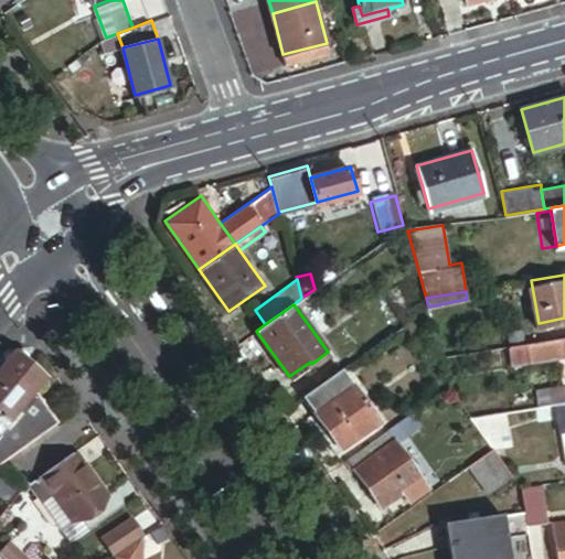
[(561,337),(528,343),(530,359),(563,355),(561,337)]
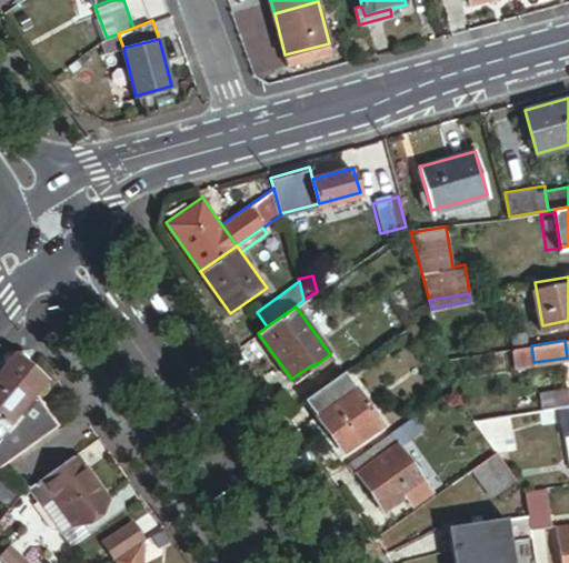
[(531,345),(509,349),(512,365),(533,362),(531,345)]
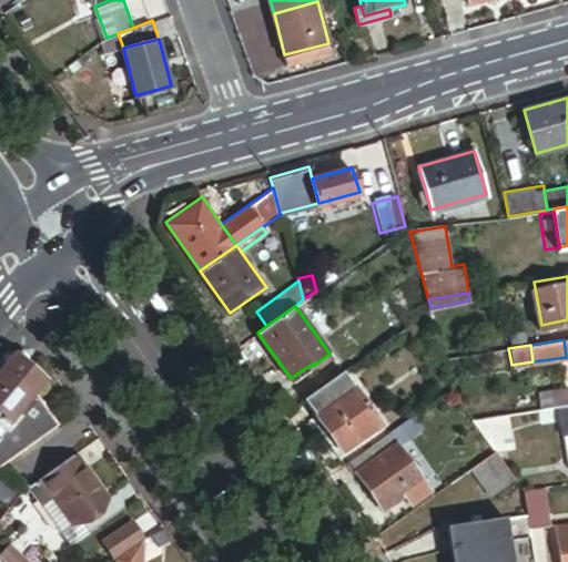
[(0,431),(37,389),(48,376),(17,351),(0,371),(0,431)]
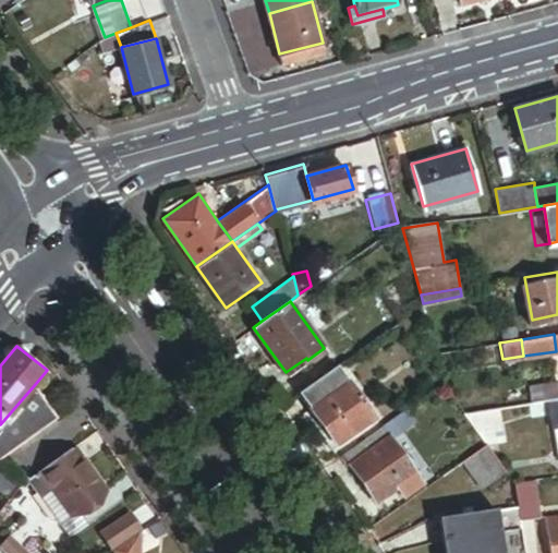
[(349,380),(338,364),(299,392),(310,407),(349,380)]
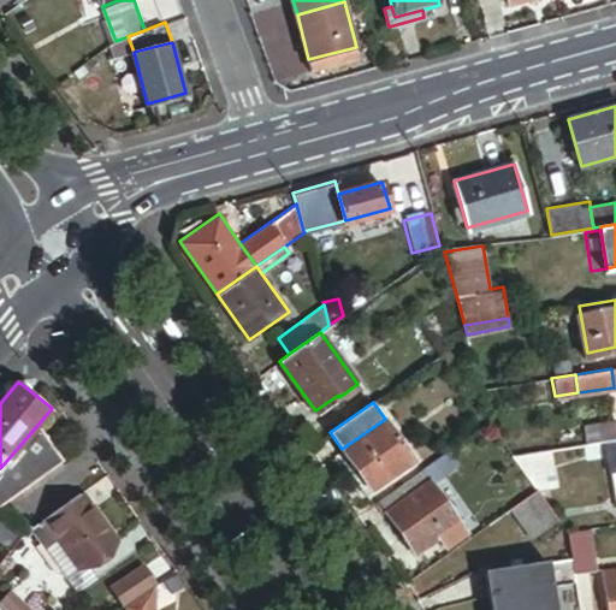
[(615,418),(582,424),(585,443),(605,439),(615,437),(615,418)]
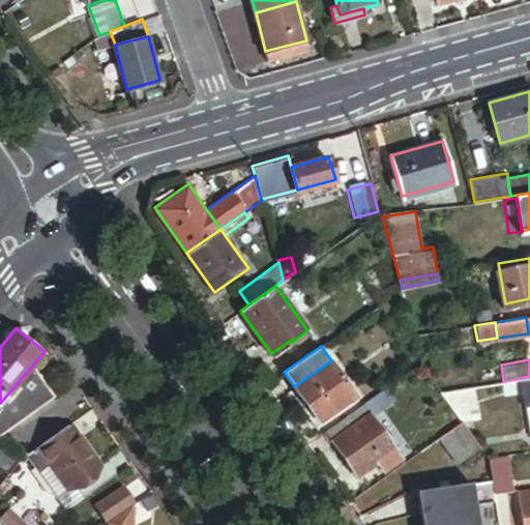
[(355,395),(331,360),(294,386),(319,420),(339,406),(355,395)]
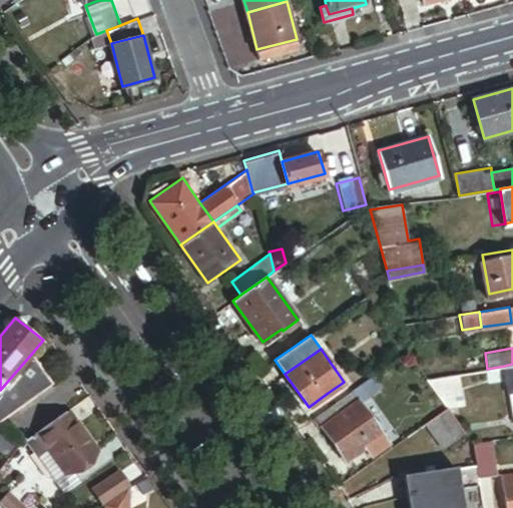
[(0,421),(55,382),(33,352),(0,390),(0,421)]
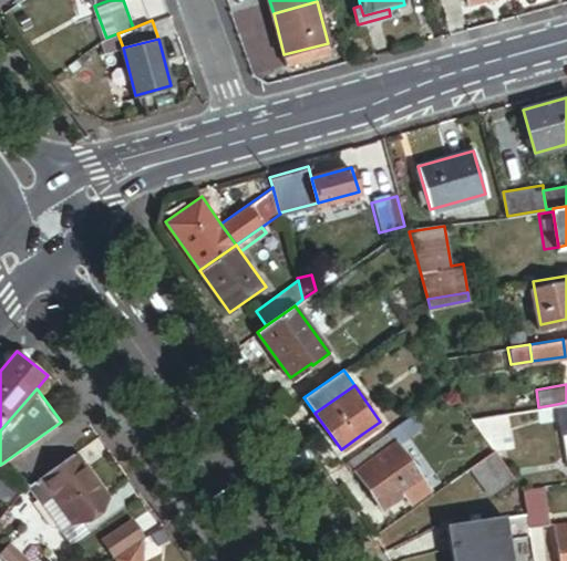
[(566,465),(566,402),(557,404),(566,465)]
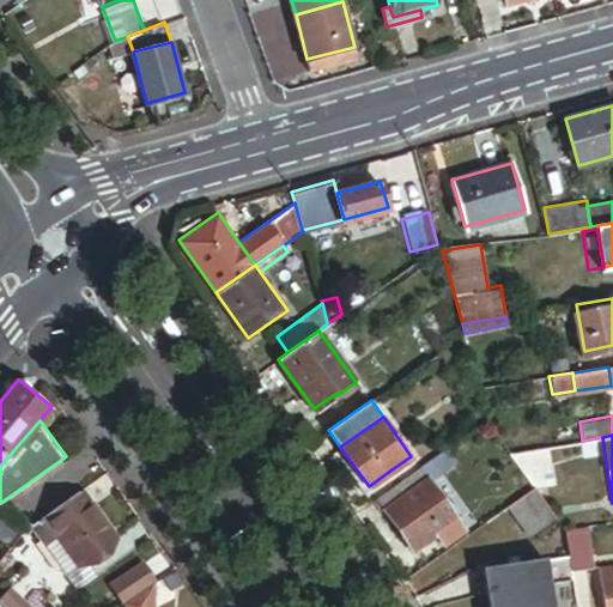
[(398,483),(406,495),(429,478),(456,459),(448,447),(399,480),(398,483)]
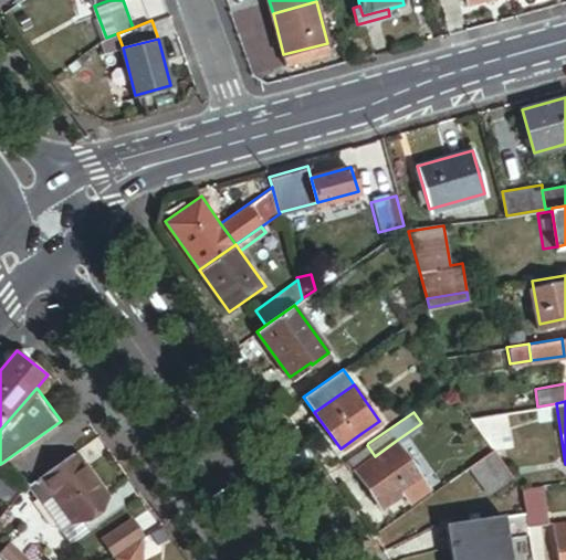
[(506,412),(472,418),(493,447),(512,444),(506,412)]
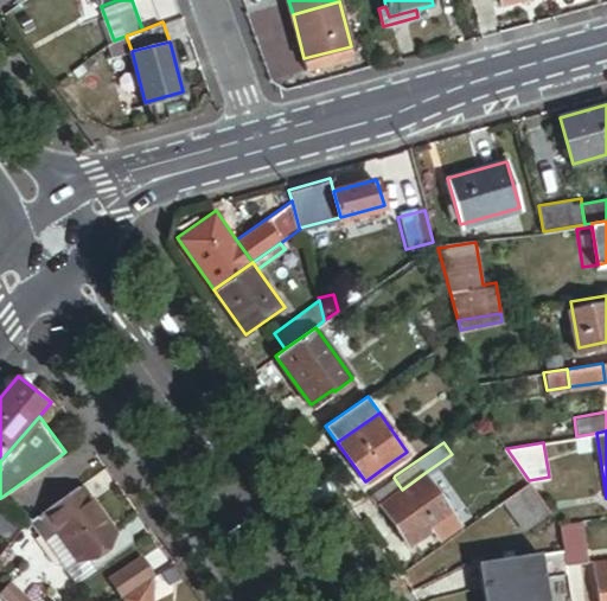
[(388,465),(365,481),(372,492),(394,478),(395,475),(388,465)]
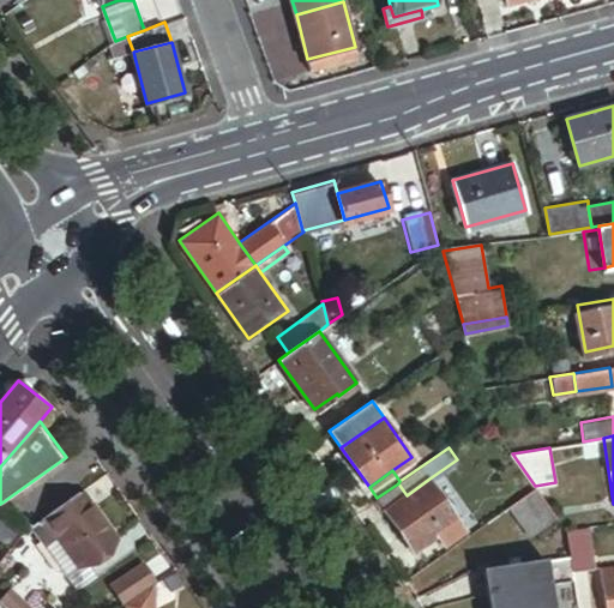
[(429,479),(407,495),(386,510),(414,549),(440,530),(458,518),(429,479)]
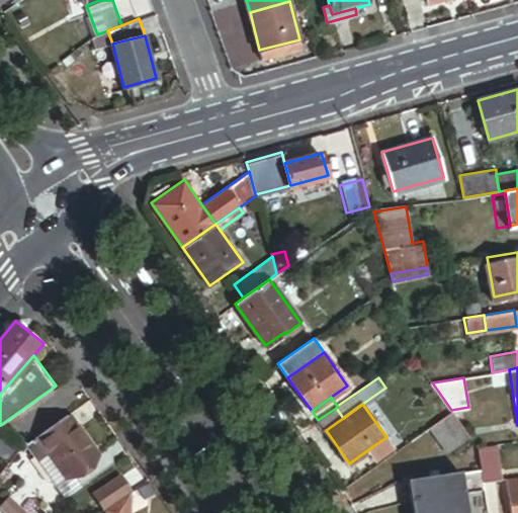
[(336,408),(318,420),(326,430),(343,418),(336,408)]
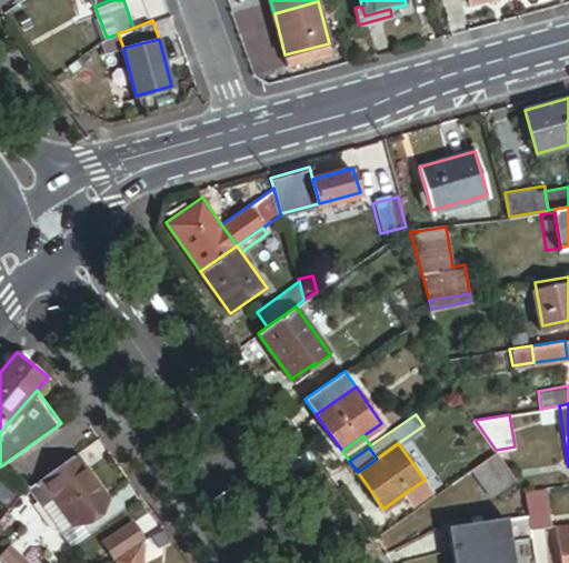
[(471,468),(491,496),(517,479),(496,450),(471,468)]
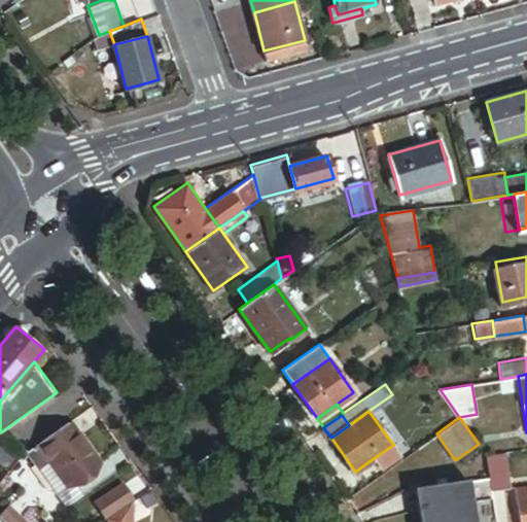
[(99,465),(69,422),(40,442),(70,485),(99,465)]
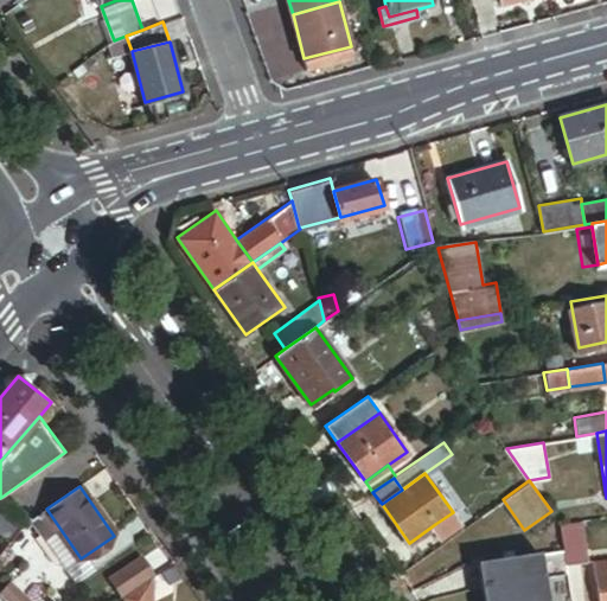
[(0,530),(2,534),(0,536),(0,551),(24,524),(0,504),(0,530)]
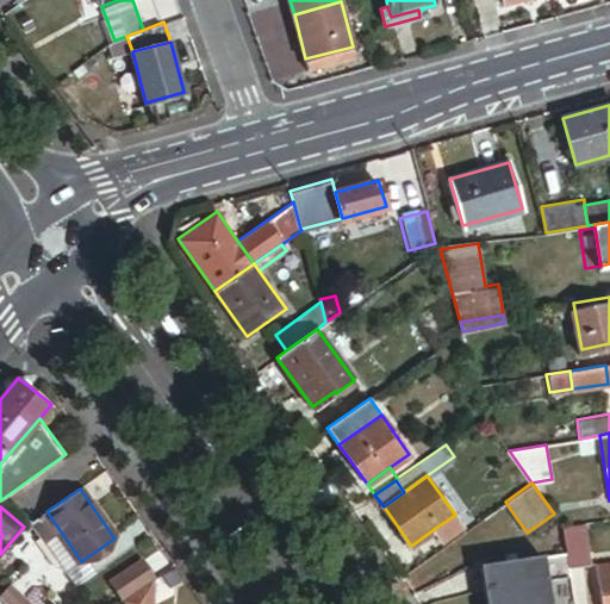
[(81,561),(47,511),(36,518),(70,568),(81,561)]
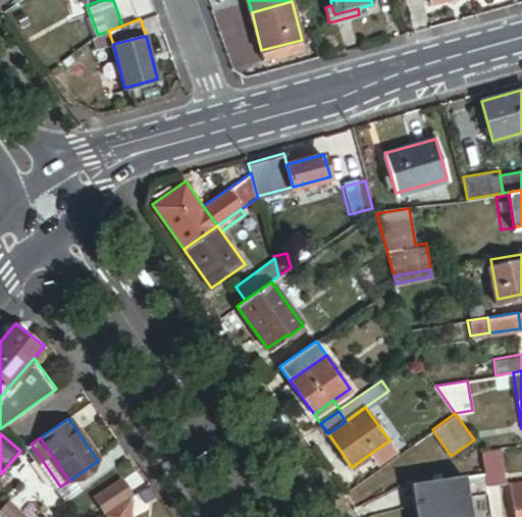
[(389,441),(374,451),(383,465),(399,454),(389,441)]
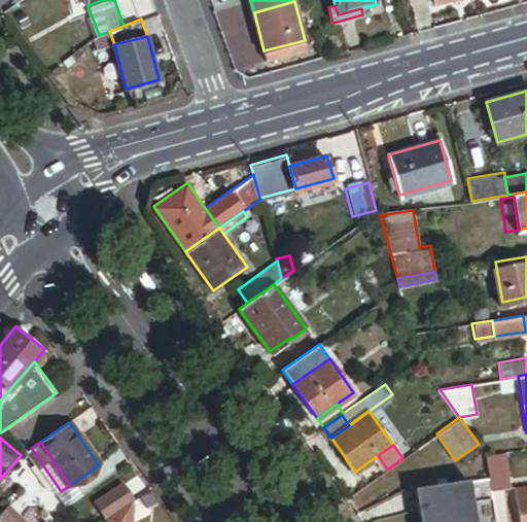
[(503,452),(485,454),(489,477),(491,489),(510,486),(503,452)]
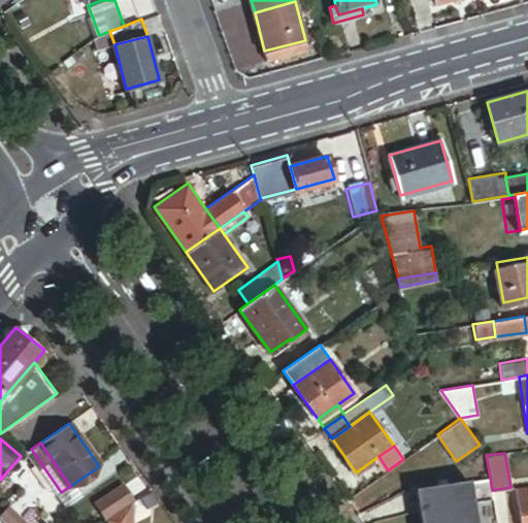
[(62,500),(37,476),(24,489),(6,509),(20,522),(39,522),(54,509),(62,500)]
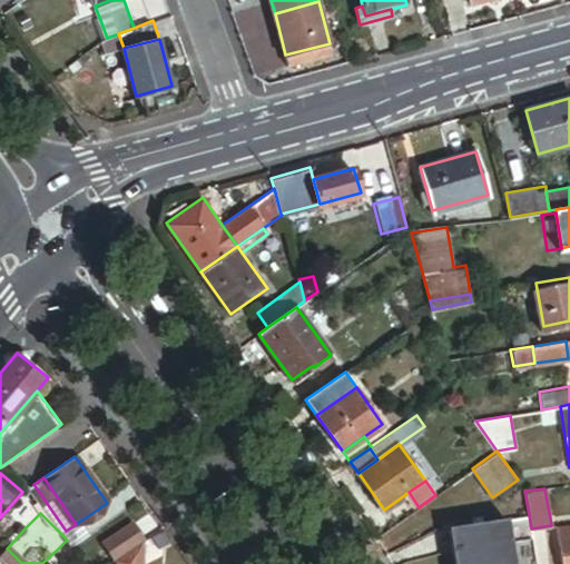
[(536,563),(531,528),(529,515),(508,518),(511,538),(514,563),(536,563)]
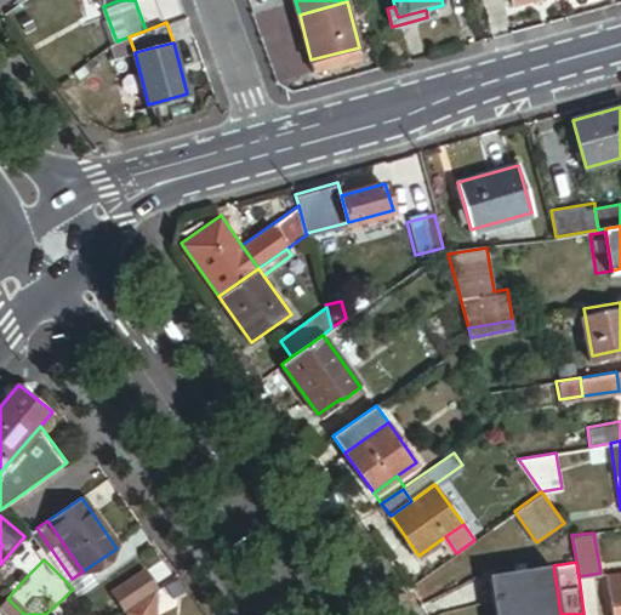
[(557,587),(553,565),(490,575),(493,597),(557,587)]
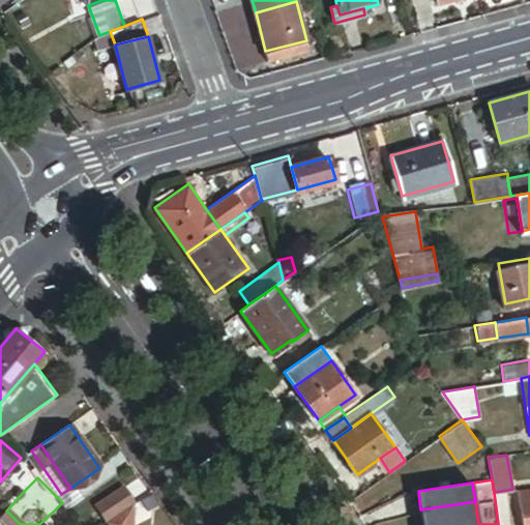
[(108,520),(135,501),(124,486),(97,504),(108,520)]
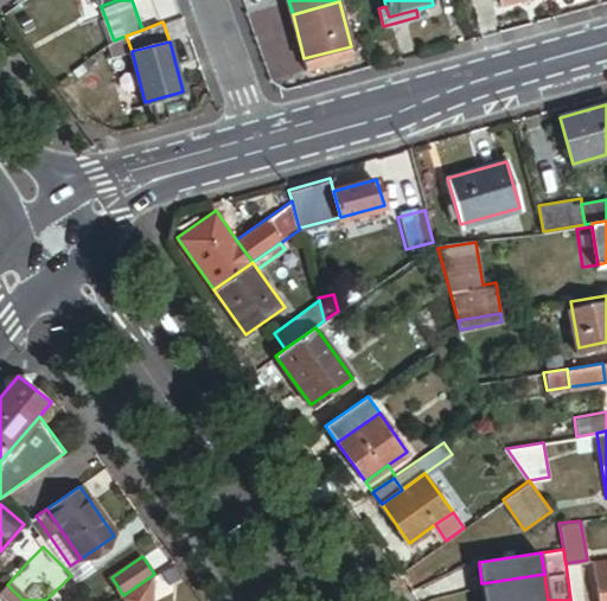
[(606,600),(606,556),(594,560),(600,600),(606,600)]
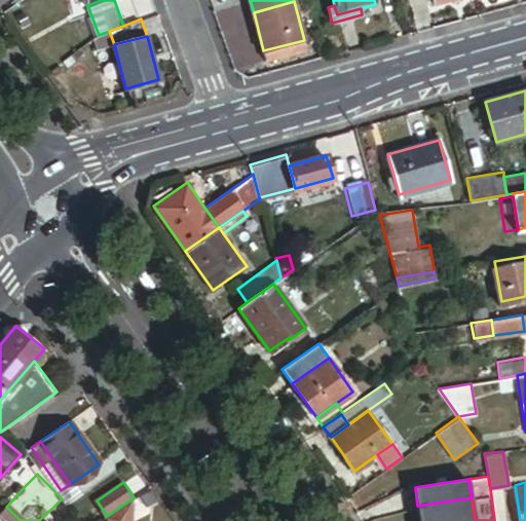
[(419,520),(475,520),(472,497),(417,506),(419,520)]
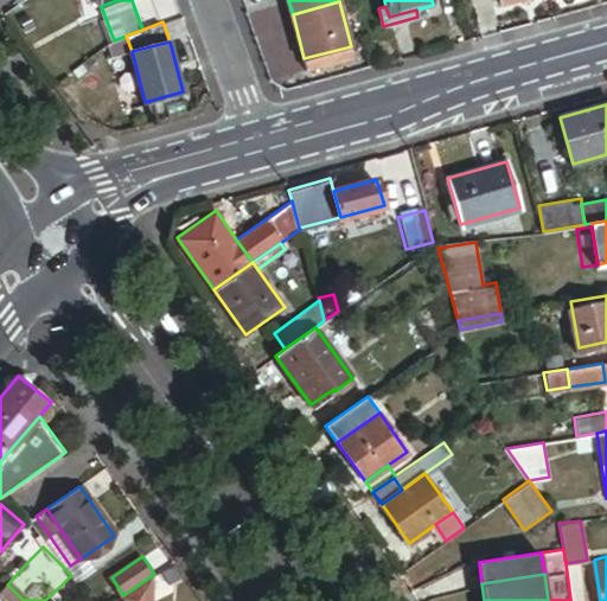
[(56,600),(66,590),(62,584),(45,600),(56,600)]
